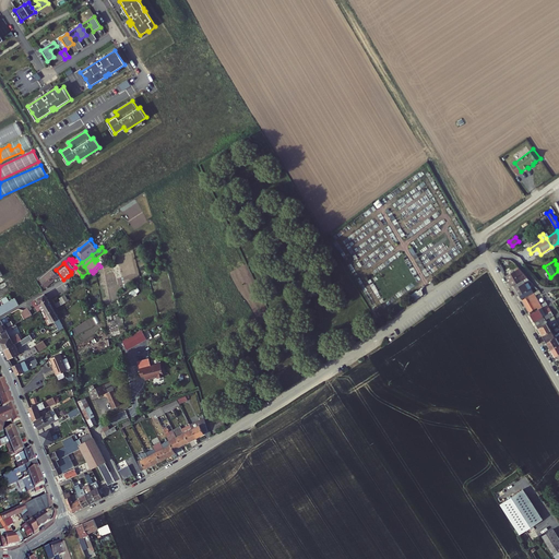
[(520,268),(508,274),(515,286),(530,277),(520,268)]
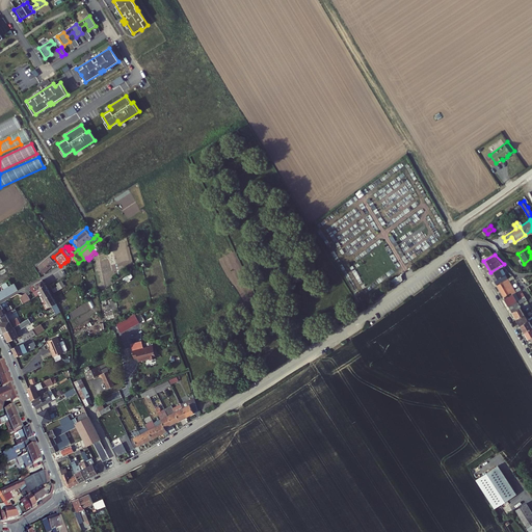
[(44,274),(57,263),(51,257),(40,267),(44,274)]
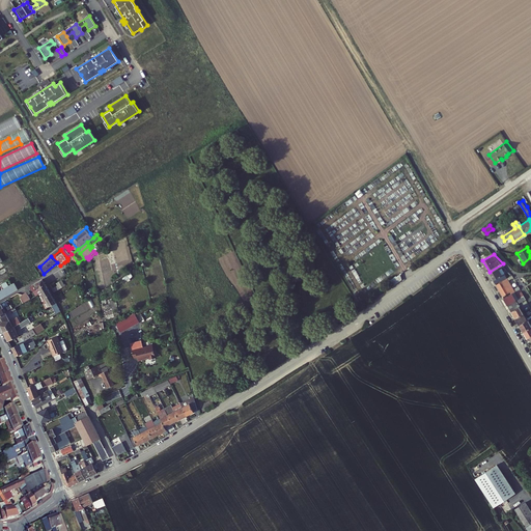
[(502,267),(505,264),(503,263),(490,272),(495,281),(507,275),(502,267)]
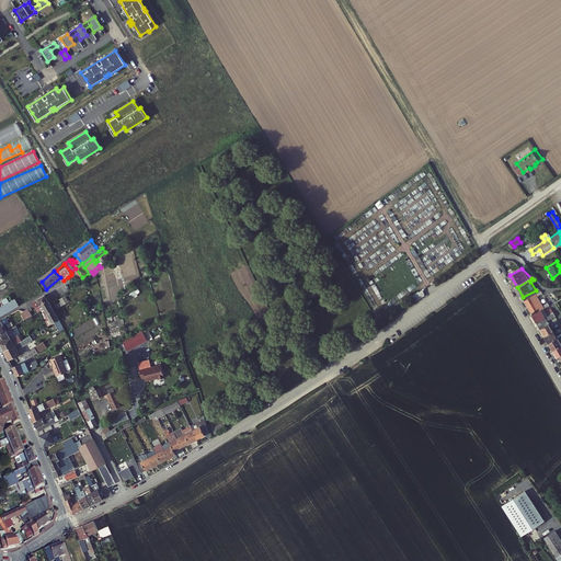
[(536,292),(524,298),(527,306),(540,298),(537,294),(536,292)]
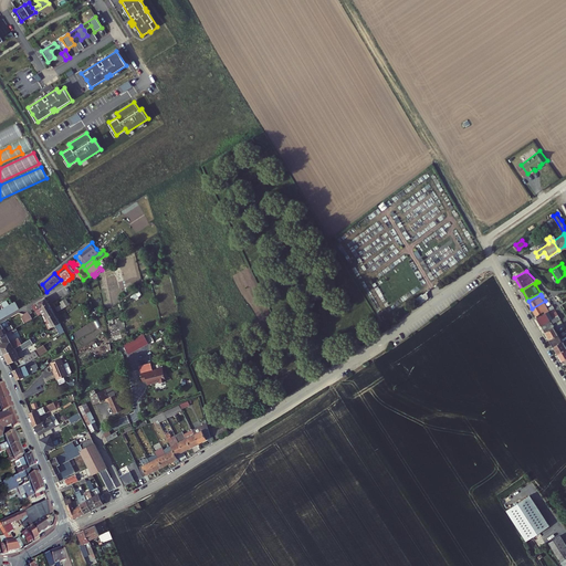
[(418,300),(421,305),(427,301),(423,295),(418,300)]
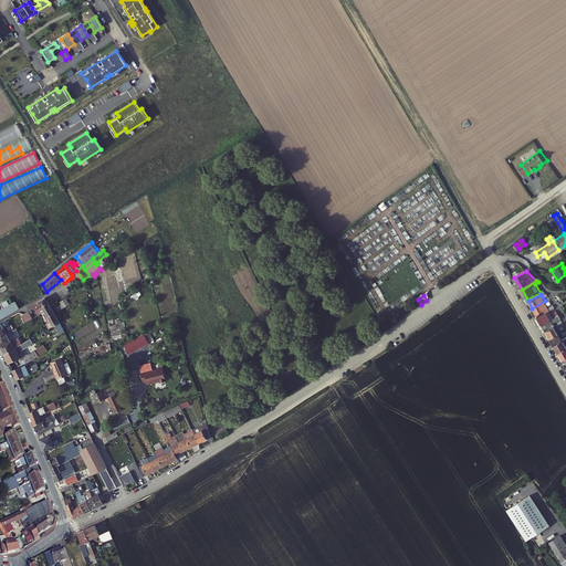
[(45,299),(27,311),(29,313),(32,320),(40,314),(42,313),(41,311),(43,310),(50,306),(45,299)]
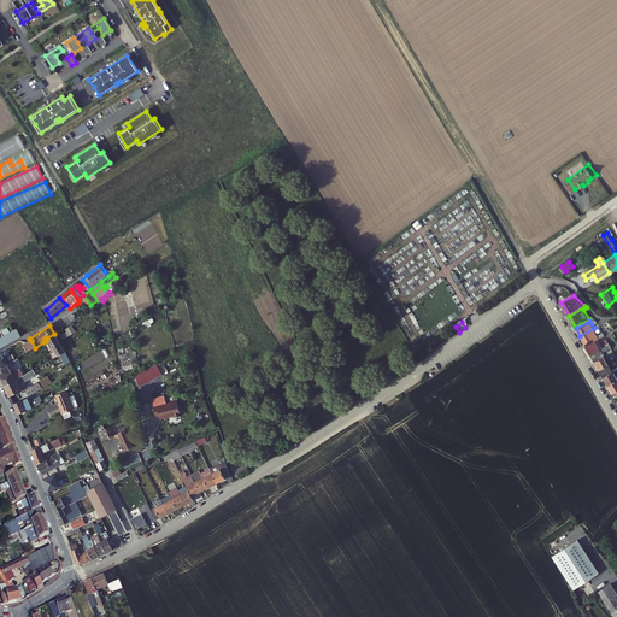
[(598,334),(594,328),(580,336),(583,341),(592,335),(594,339),(598,336),(604,333),(603,330),(598,334)]
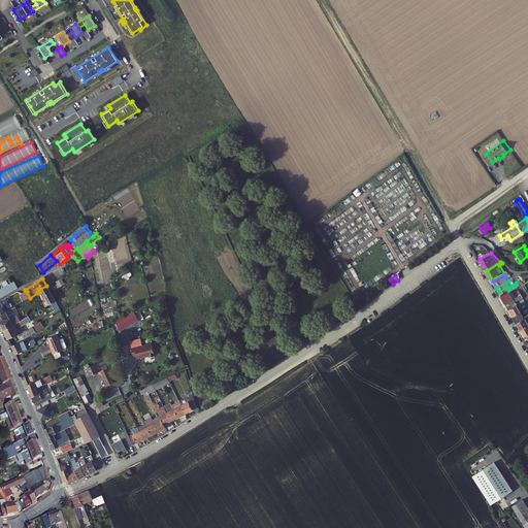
[(2,293),(0,294),(0,299),(18,290),(14,285),(13,284),(10,286),(3,290),(6,295),(4,296),(2,293)]
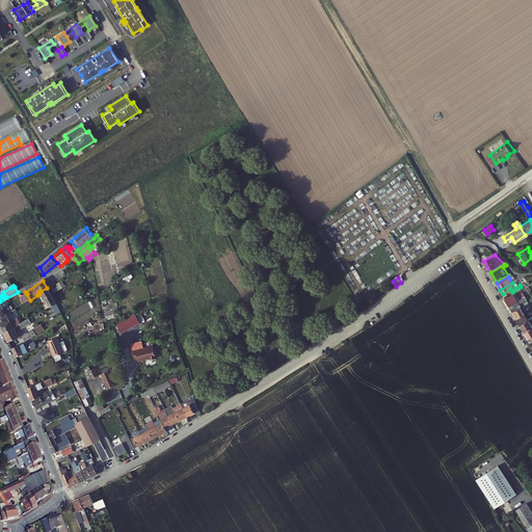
[(51,295),(49,291),(47,288),(41,291),(44,296),(43,297),(44,299),(51,295)]
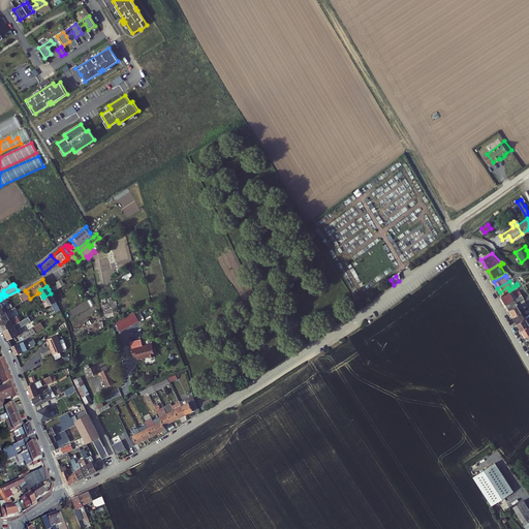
[(501,294),(505,302),(514,297),(515,296),(522,291),(521,288),(515,291),(512,288),(509,290),(501,294)]
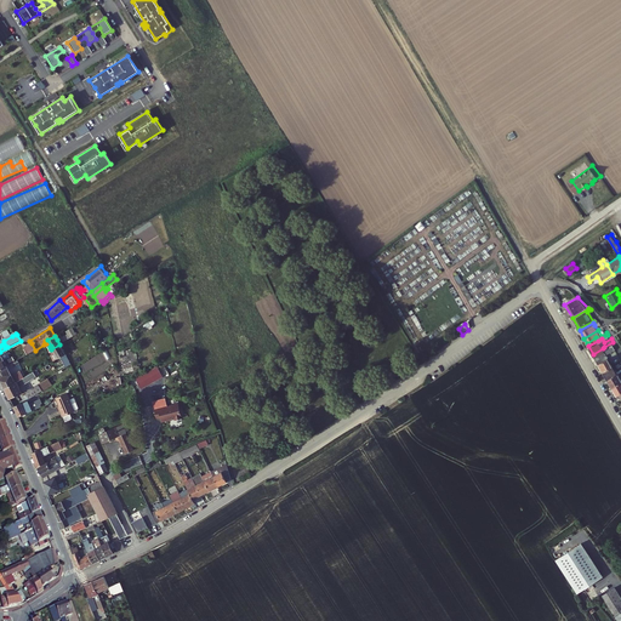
[(613,342),(604,347),(608,352),(616,347),(613,342)]
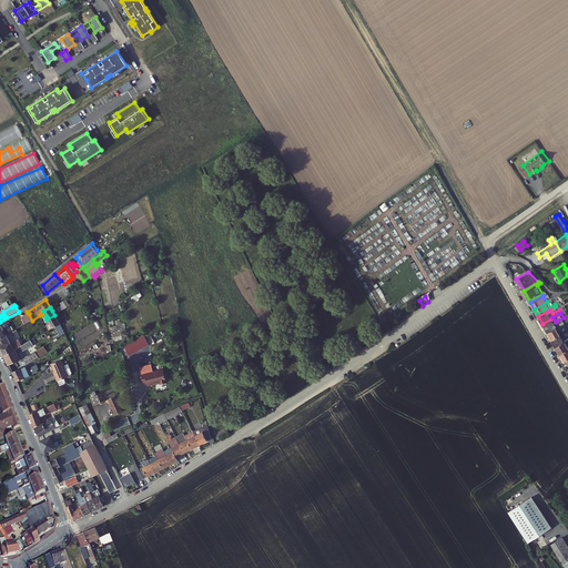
[(32,321),(29,314),(21,320),(21,321),(19,322),(22,327),(32,321)]
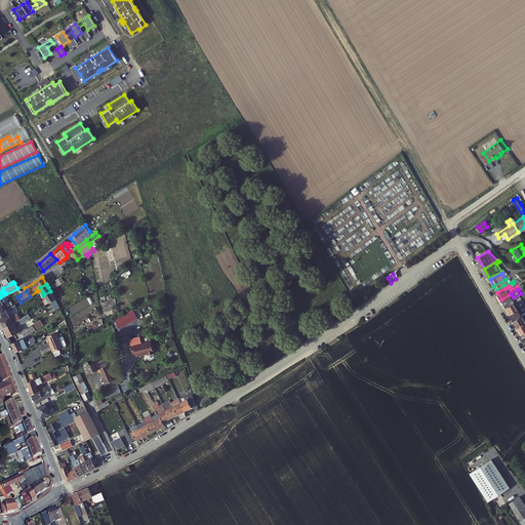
[(45,306),(54,299),(50,291),(43,295),(42,296),(43,298),(42,299),(45,306)]
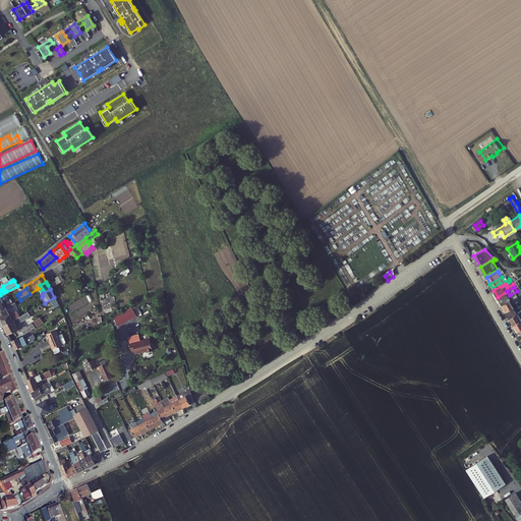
[(510,298),(508,295),(500,299),(506,309),(513,305),(510,298)]
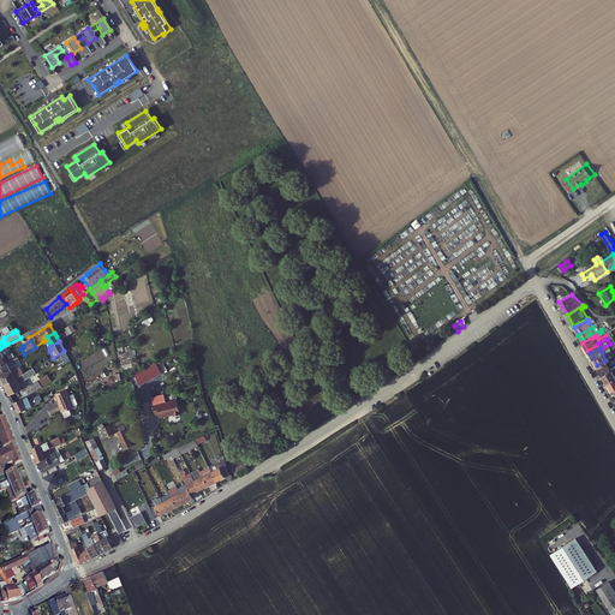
[(597,365),(601,374),(610,368),(605,360),(597,365)]
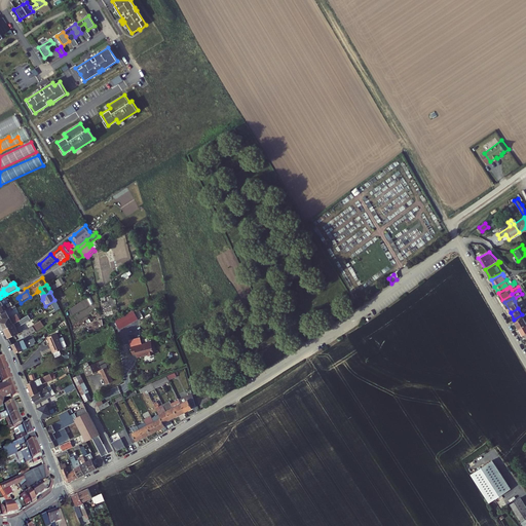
[(0,318),(7,331),(22,322),(20,316),(12,320),(6,309),(5,310),(5,312),(0,315),(1,318),(0,318)]
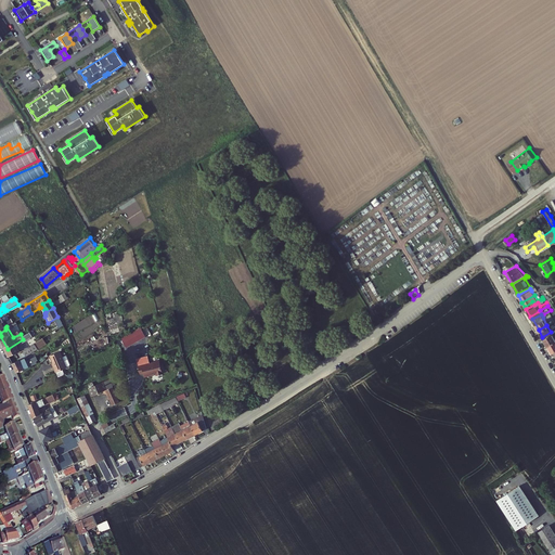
[(141,328),(123,339),(127,347),(130,345),(131,346),(146,338),(141,328)]
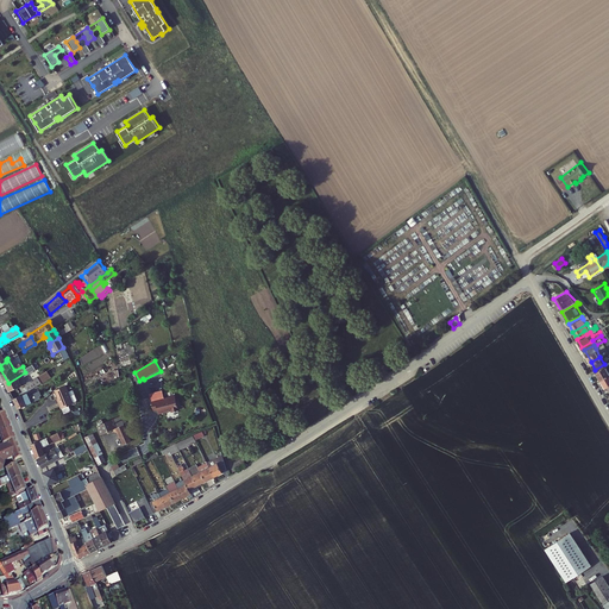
[(608,371),(604,364),(595,370),(600,378),(608,371)]
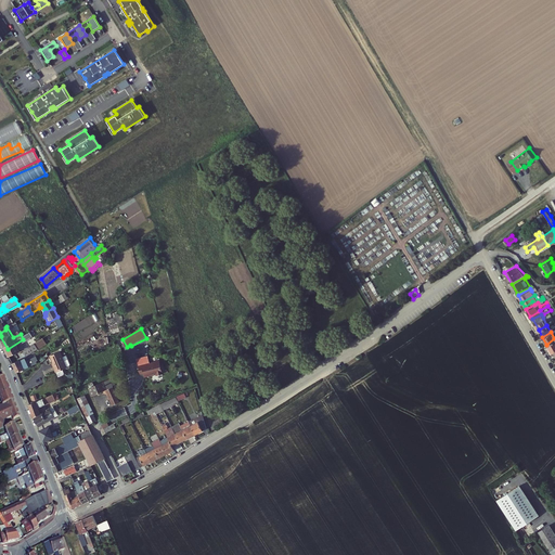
[(8,349),(13,358),(24,351),(22,347),(33,338),(30,334),(23,339),(8,349)]
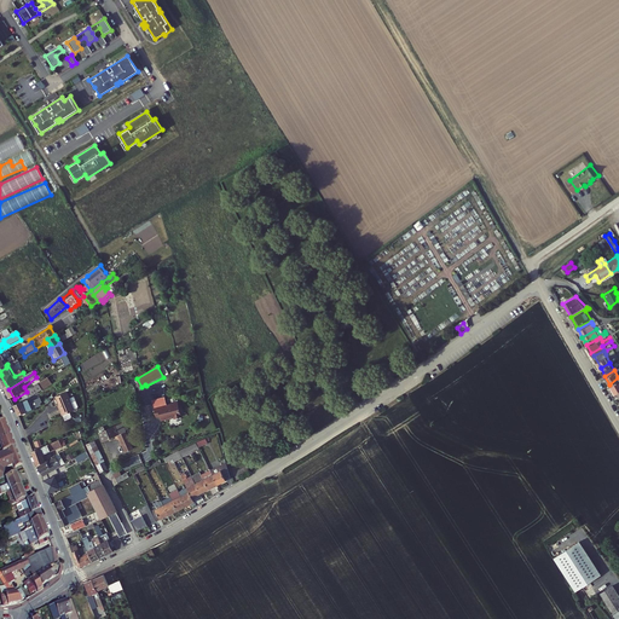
[(51,375),(41,382),(45,387),(55,381),(51,375)]
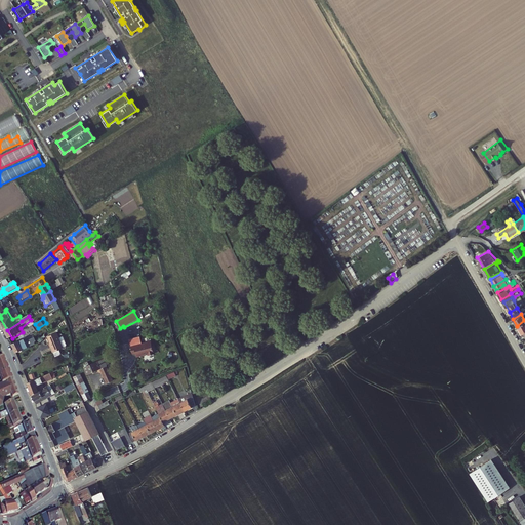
[(27,335),(38,328),(35,324),(25,331),(27,335)]
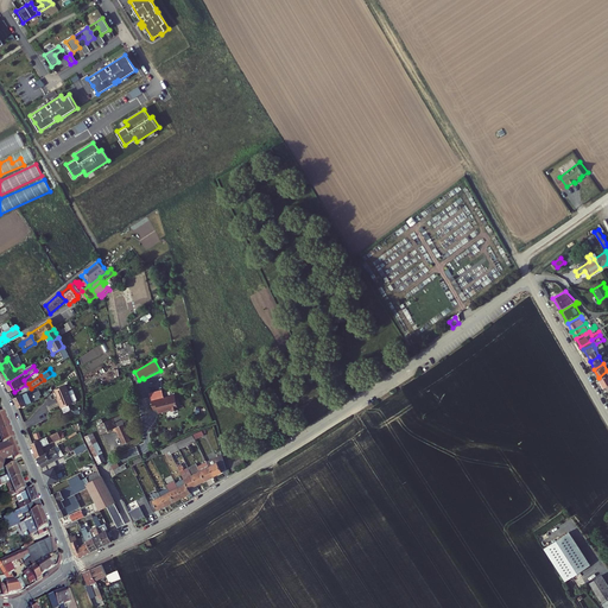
[(74,386),(70,380),(59,385),(64,396),(63,396),(70,409),(76,406),(76,404),(74,400),(78,398),(78,397),(81,396),(82,394),(80,388),(75,391),(74,386)]
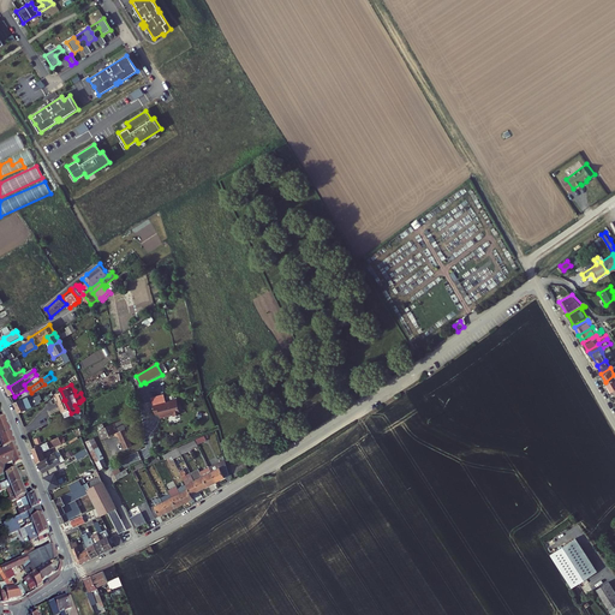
[(45,404),(45,402),(46,401),(45,396),(34,401),(33,398),(18,404),(22,413),(45,404)]
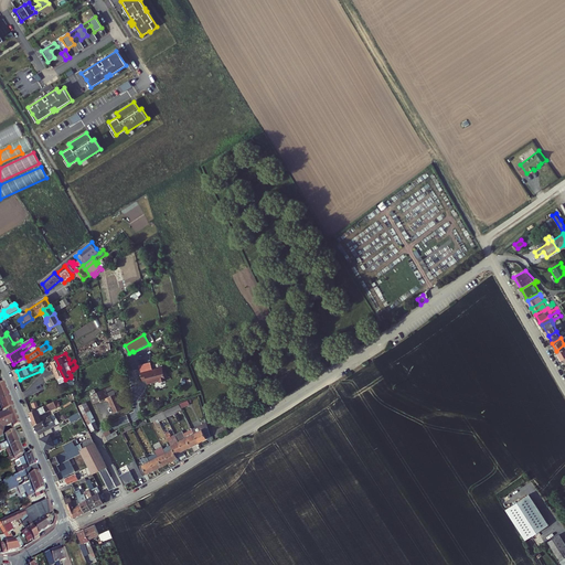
[(157,369),(140,372),(142,377),(145,377),(146,379),(147,383),(159,381),(160,382),(164,381),(166,379),(163,369),(158,370),(157,369)]
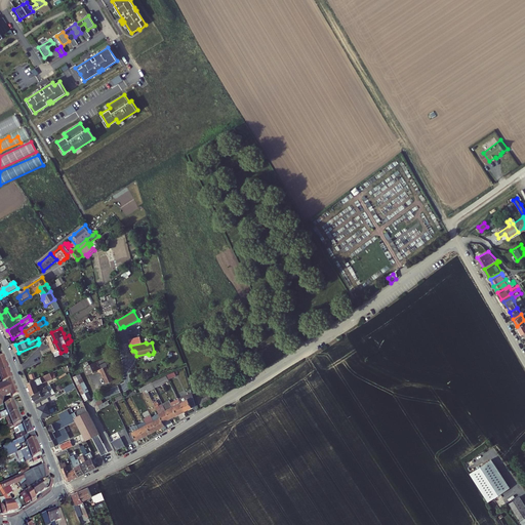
[(0,377),(2,382),(9,379),(13,377),(5,356),(0,358),(0,377)]
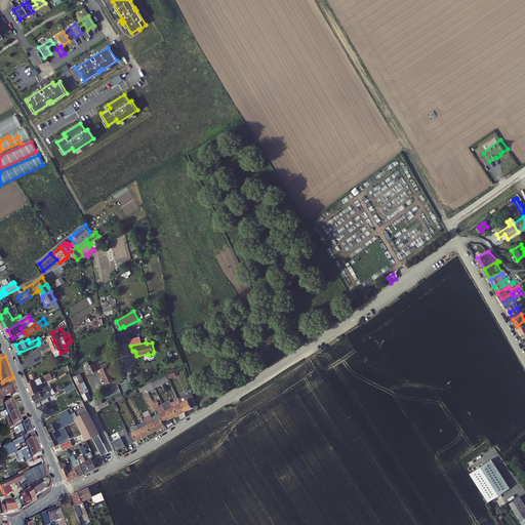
[(107,357),(90,365),(88,362),(85,363),(90,373),(104,367),(111,381),(117,378),(110,362),(107,357)]
